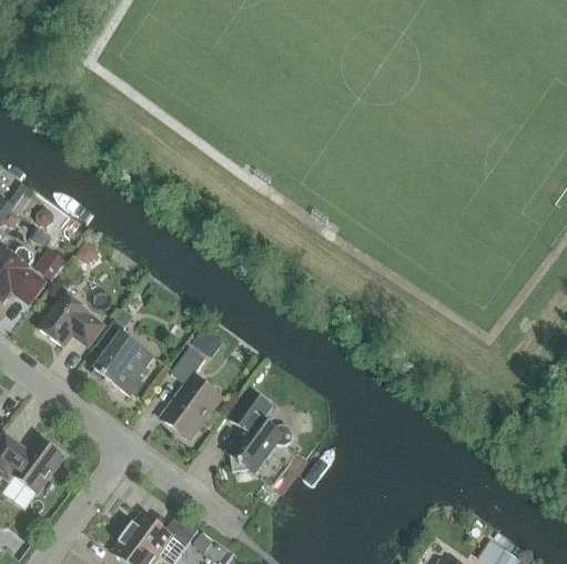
[(2,195),(0,198),(0,227),(16,205),(2,195)]
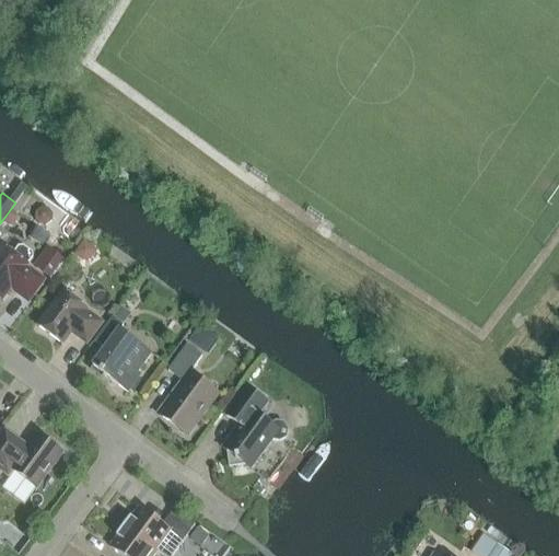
[(54,211),(49,205),(42,205),(36,209),(35,216),(39,222),(46,223),(53,218),(54,211)]
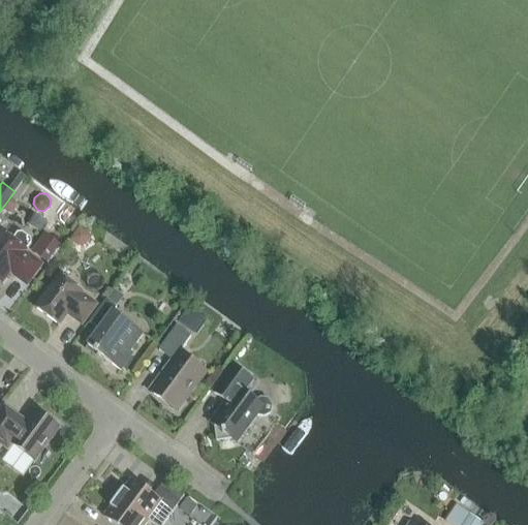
[(80,244),(87,243),(91,237),(81,228),(72,240),(80,244)]
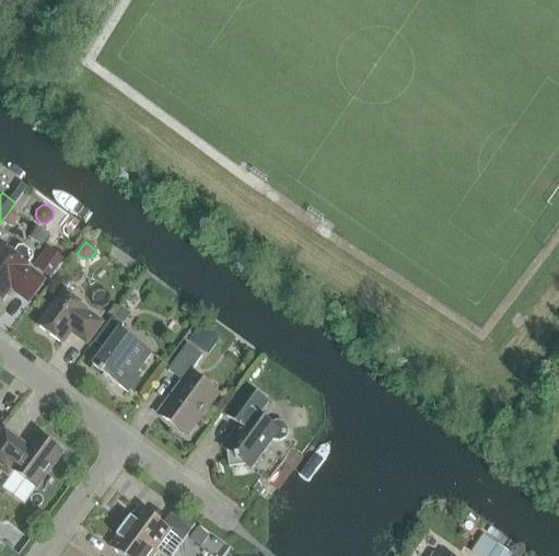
[(2,243),(0,246),(0,294),(2,297),(11,286),(28,299),(45,277),(26,264),(28,262),(33,255),(33,251),(24,244),(19,244),(14,252),(2,243)]
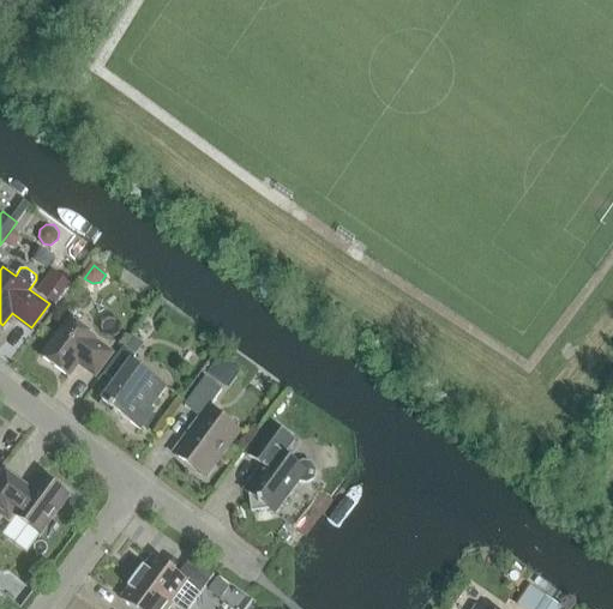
[(56,303),(72,282),(52,267),(36,288),(56,303)]
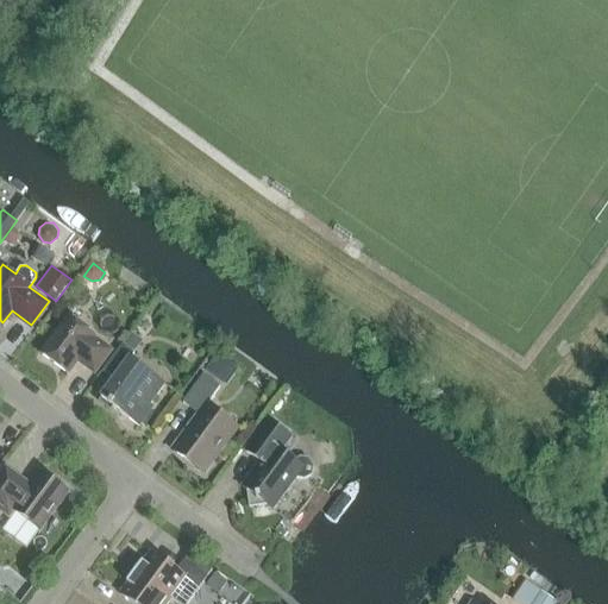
[(95,370),(112,347),(94,334),(95,333),(69,314),(42,351),(68,370),(80,353),(86,358),(83,362),(95,370)]
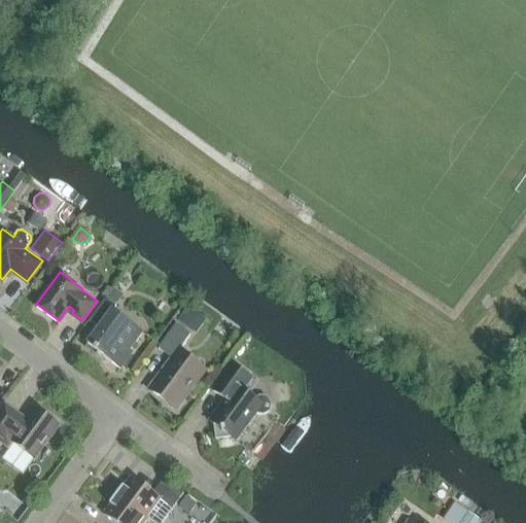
[(120,365),(133,349),(130,347),(143,329),(113,307),(125,291),(114,284),(90,318),(99,325),(88,341),(120,365)]
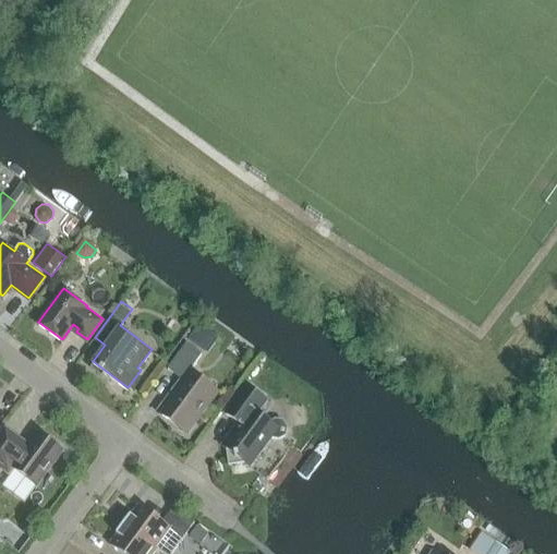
[(200,323),(189,337),(206,349),(216,335),(200,323)]
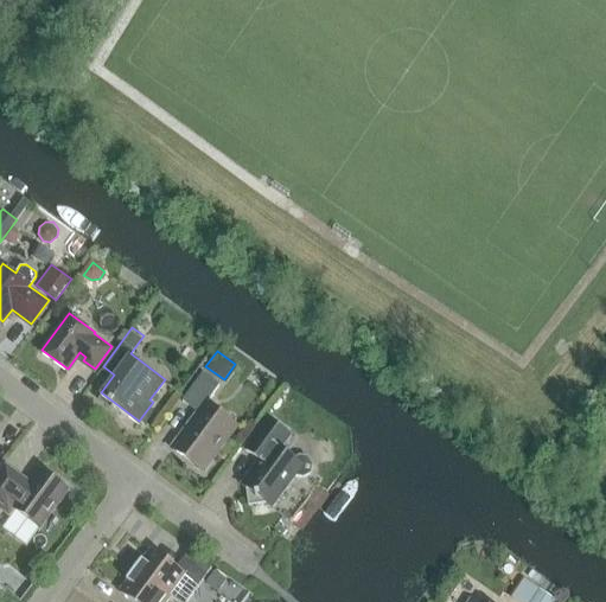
[(203,468),(236,423),(205,401),(219,382),(203,370),(183,398),(198,409),(172,446),(203,468)]
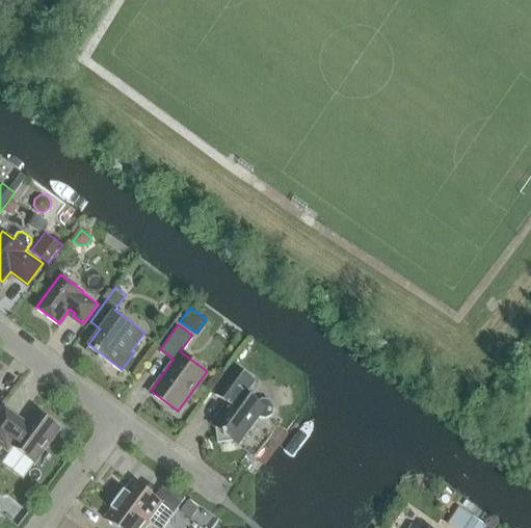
[(258,400),(245,392),(255,379),(234,364),(214,391),(228,400),(211,422),(217,427),(223,426),(224,428),(222,429),(223,434),(224,433),(226,440),(233,439),(239,443),(260,414),(266,415),(271,412),(273,405),(269,399),(258,400)]
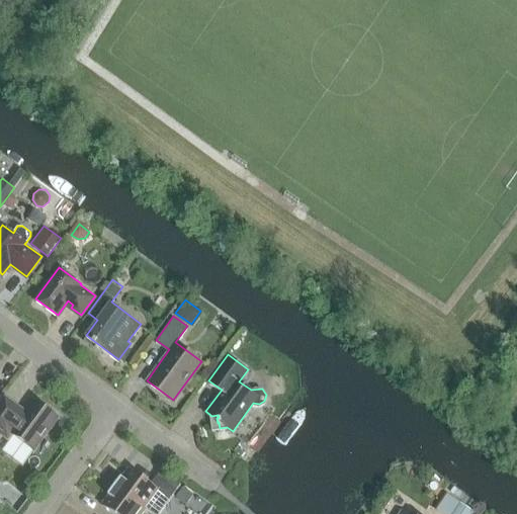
[(23,415),(14,409),(17,404),(5,395),(0,402),(0,431),(8,437),(12,432),(34,448),(58,416),(35,399),(23,415)]
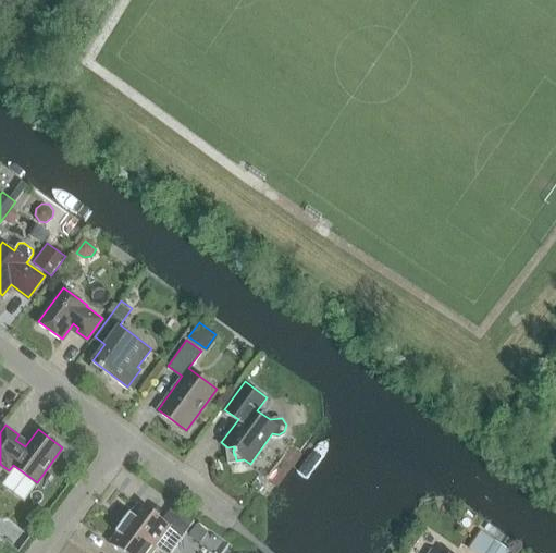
[(123,520),(156,545),(157,544),(168,552),(169,552),(195,518),(173,503),(161,519),(138,502),(131,512),(130,511),(123,520)]
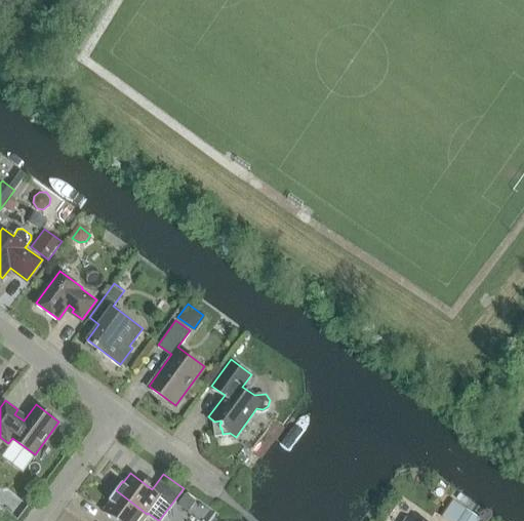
[(140,520),(147,514),(116,490),(109,499),(110,501),(104,510),(118,520),(140,520)]
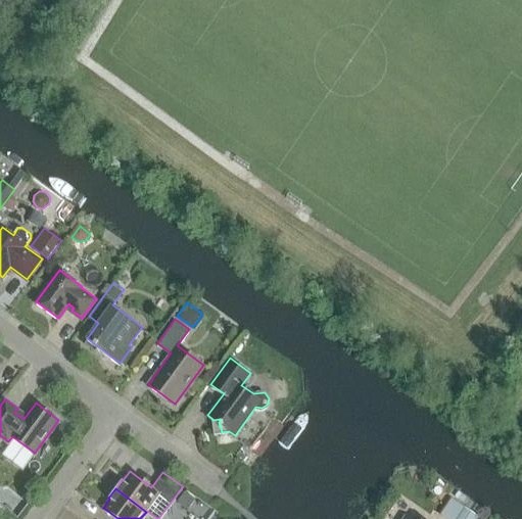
[(465,505),(455,518),(475,518),(479,514),(465,505)]
